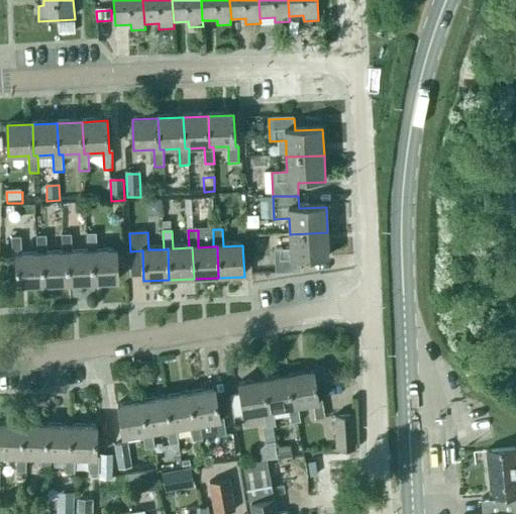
[(275,250),(277,275),(302,274),(301,261),(329,260),(327,232),(290,234),(291,249),(275,250)]
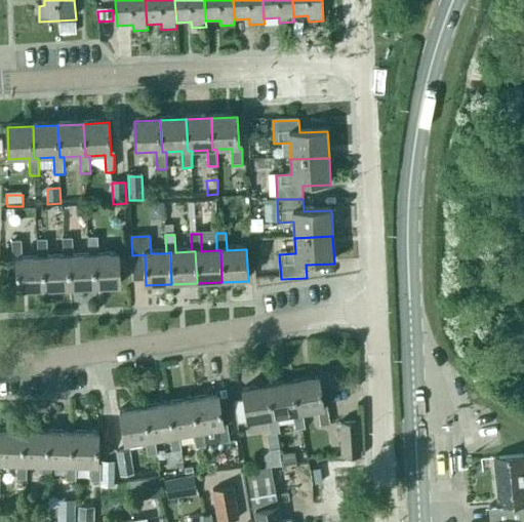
[(119,255),(99,256),(98,239),(88,239),(89,257),(93,256),(94,288),(121,286),(119,255)]
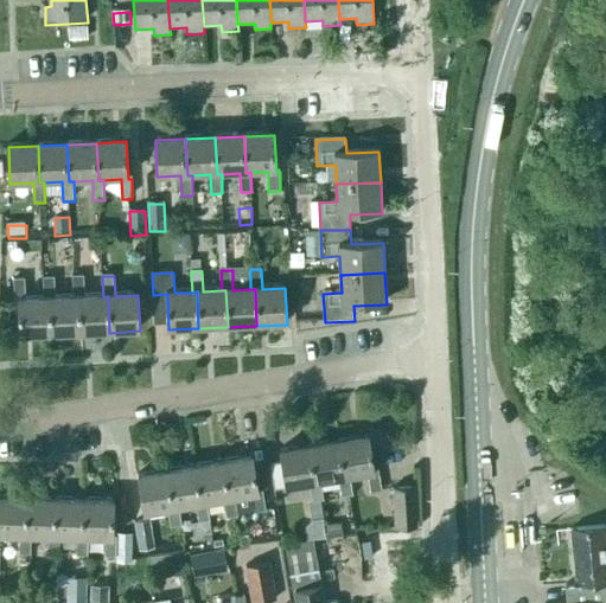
[(108,296),(103,297),(85,297),(84,277),(72,277),(74,299),(78,299),(81,334),(109,333),(108,296)]
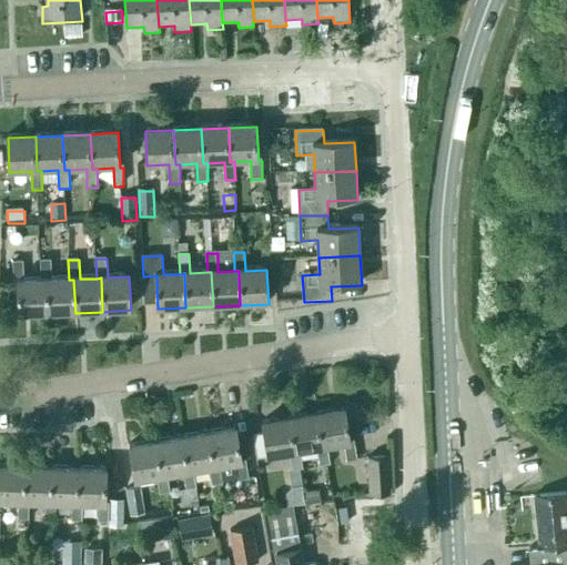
[(73,280),(69,280),(52,280),(51,261),(41,262),(42,281),(46,281),(48,314),(76,313),(73,280)]
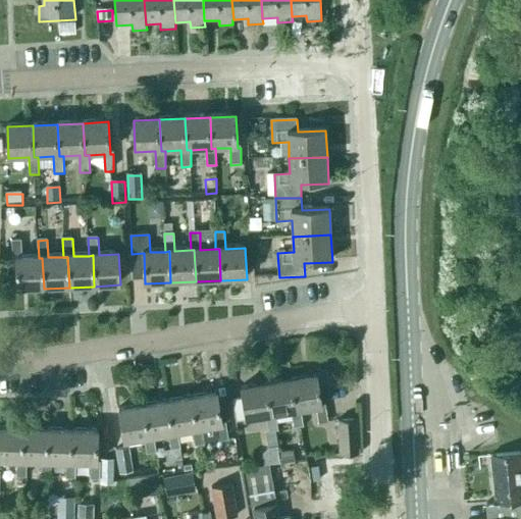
[(12,242),(13,260),(16,259),(17,290),(44,289),(42,258),(39,258),(22,259),(21,242),(12,242)]
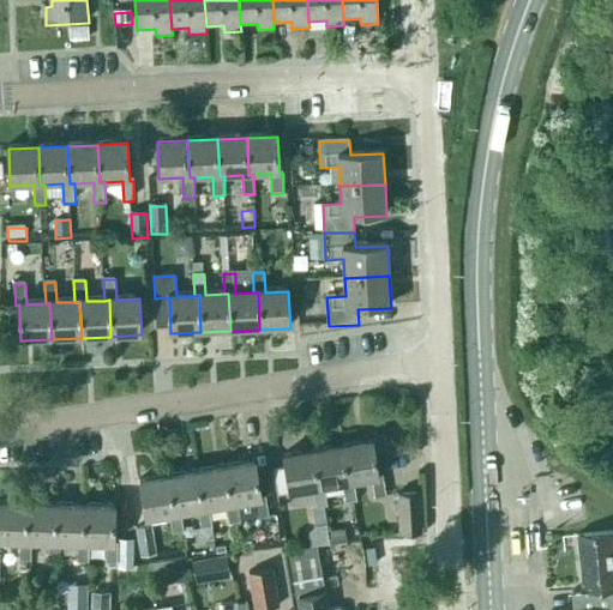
[(373,442),(343,447),(349,483),(354,482),(372,478),(376,500),(386,497),(383,477),(379,477),(373,442)]
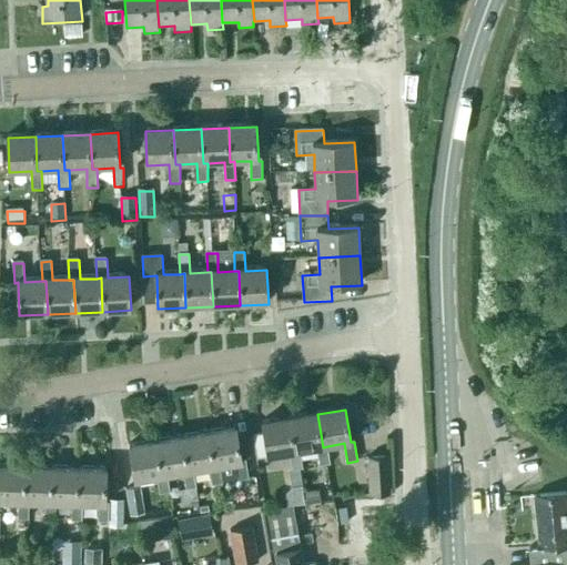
[(300,451),(316,449),(320,467),(330,465),(327,446),(323,447),(317,414),(291,419),(296,452),(300,451)]
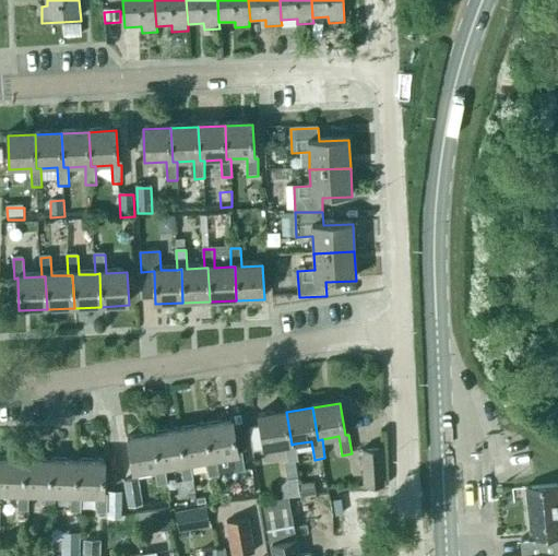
[(298,462),(295,444),(292,445),(286,412),(259,416),(264,449),(284,446),(287,464),(285,468),(287,481),(282,487),(283,498),(300,496),(296,463),(298,462)]
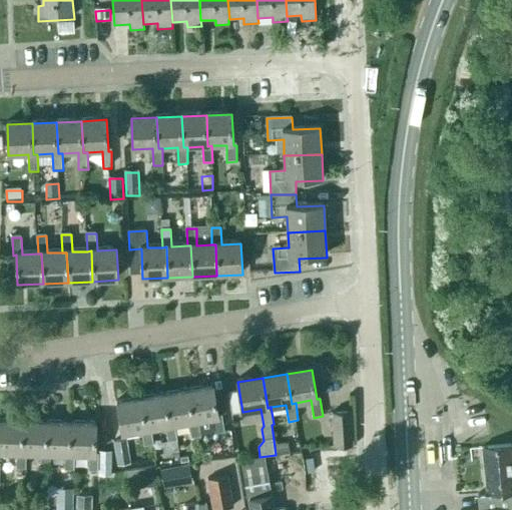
[(215,435),(225,433),(223,417),(228,416),(224,392),(214,393),(213,386),(189,391),(194,422),(198,421),(212,419),(215,435)]
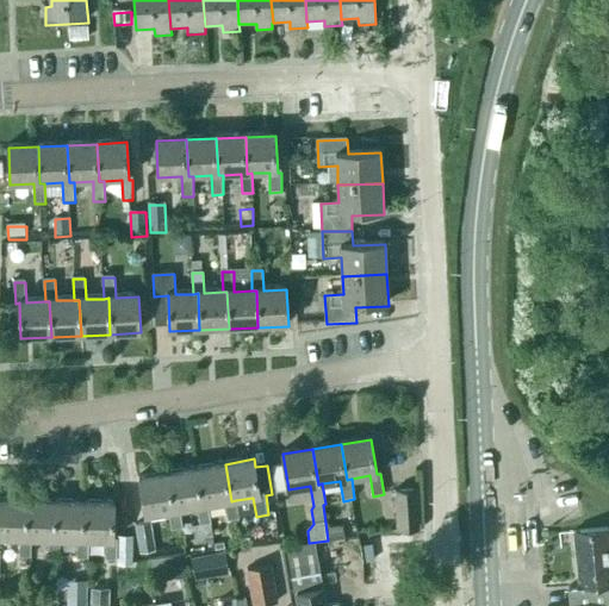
[(197,469),(203,506),(207,506),(225,503),(228,522),(240,520),(236,500),(231,501),(225,464),(197,469)]
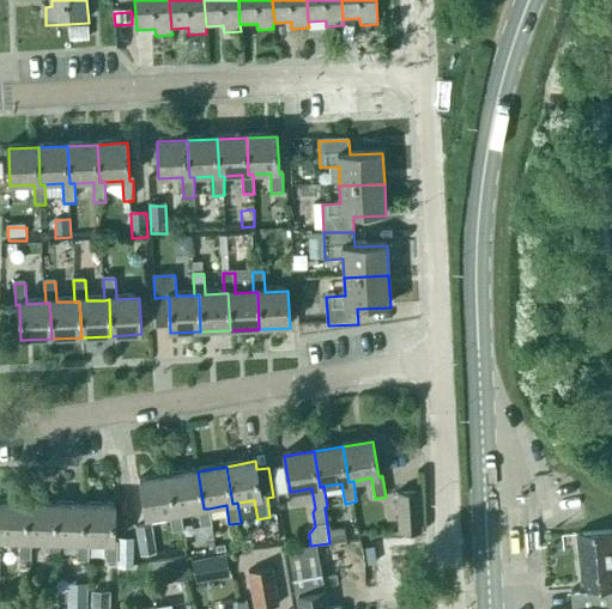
[(212,528),(208,509),(204,509),(198,472),(169,476),(176,513),(181,513),(198,510),(201,529),(212,528)]
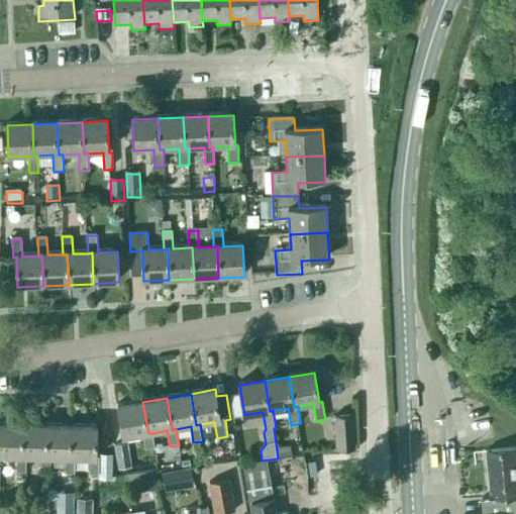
[(123,437),(142,434),(145,450),(155,449),(152,433),(148,433),(142,402),(118,406),(123,437)]
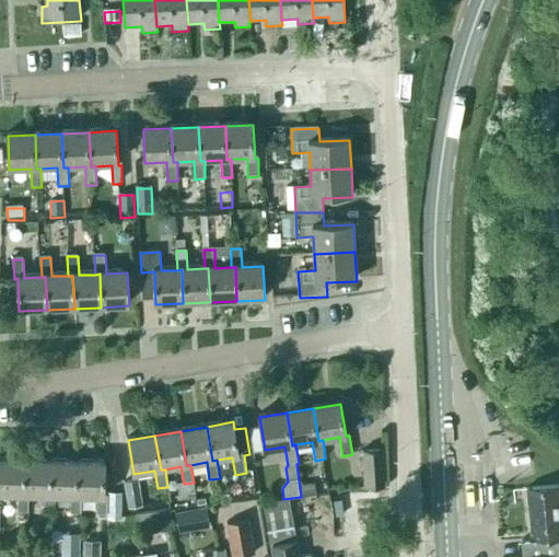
[(365,489),(385,488),(383,451),(363,452),(365,489)]
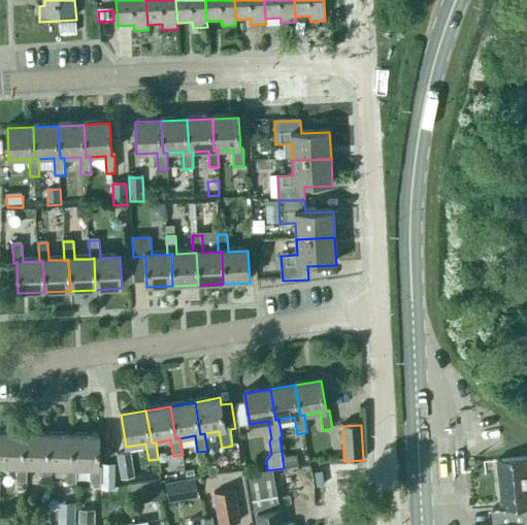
[(28,466),(23,466),(24,434),(0,432),(0,464),(18,465),(18,483),(27,483),(28,466)]
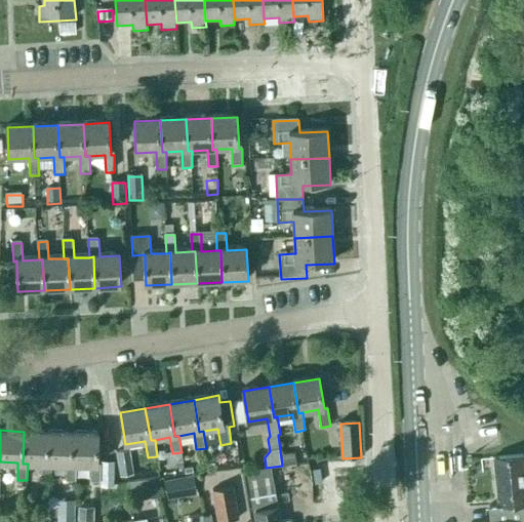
[(42,481),(51,481),(52,464),(47,464),(48,432),(24,432),(23,464),(28,464),(43,464),(42,481)]
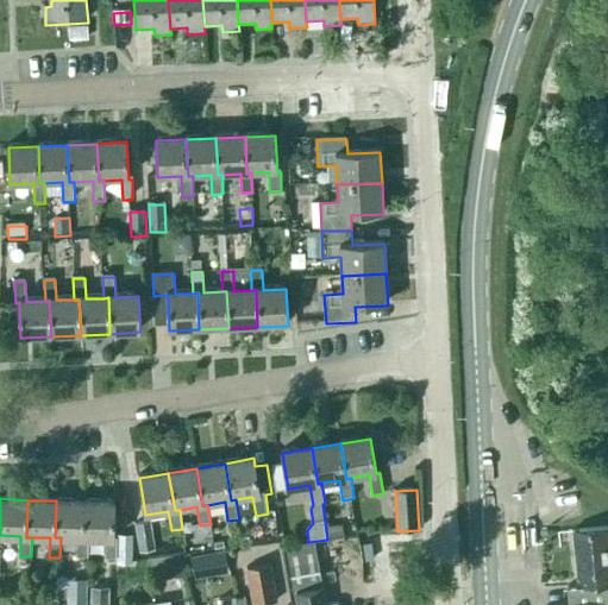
[(77,559),(89,559),(89,539),(83,539),(85,502),(56,500),(55,537),(61,537),(79,539),(77,559)]
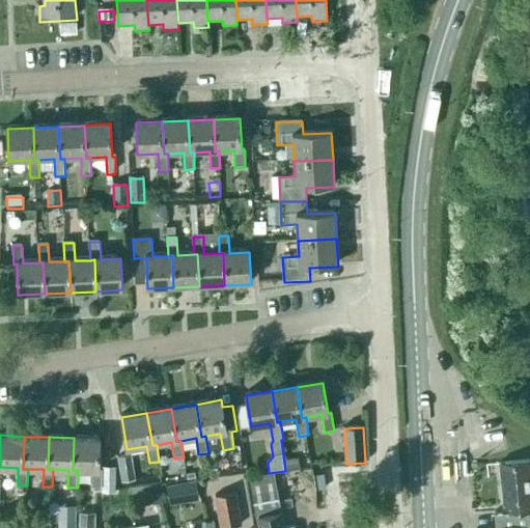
[(74,438),(73,470),(78,470),(93,471),(92,489),(102,489),(103,471),(99,471),(100,439),(74,438)]
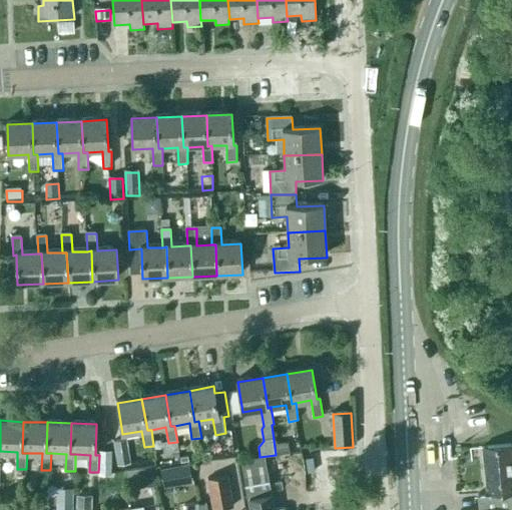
[(114,443),(118,467),(131,465),(126,442),(114,443)]
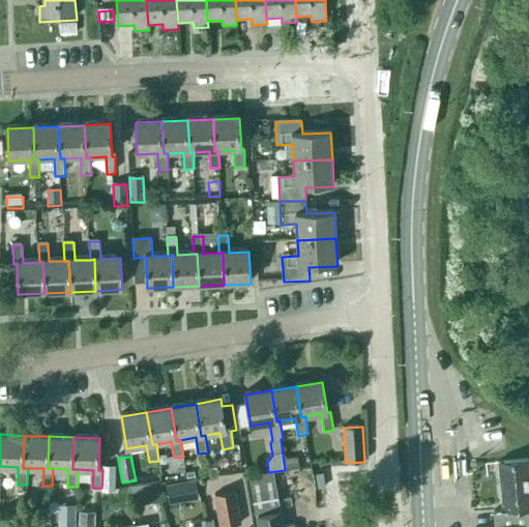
[(287,472),(300,470),(298,459),(285,461),(287,472)]
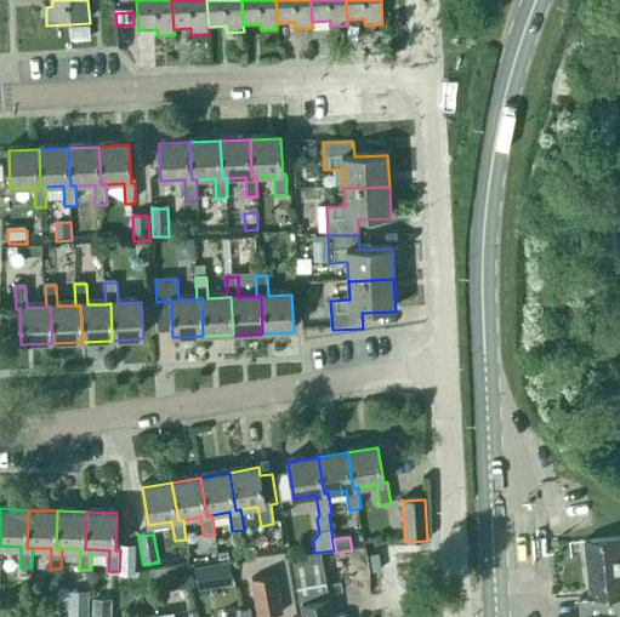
[(591,599),(619,596),(619,541),(585,544),(591,599)]
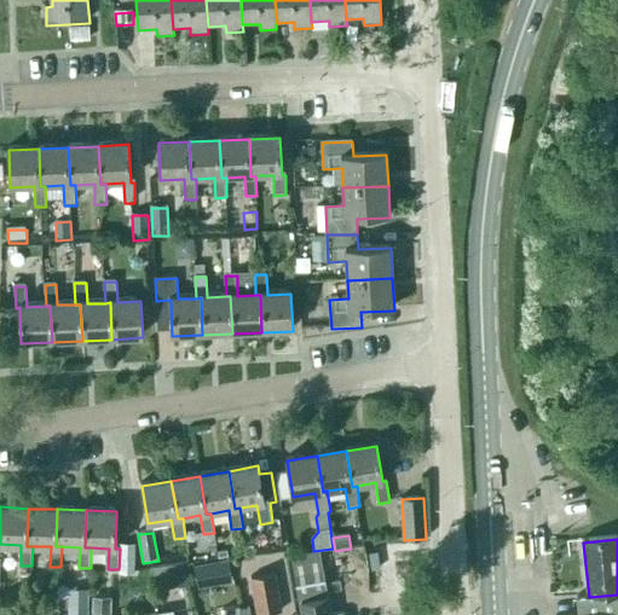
[(136,547),(121,546),(120,576),(134,576),(136,547)]
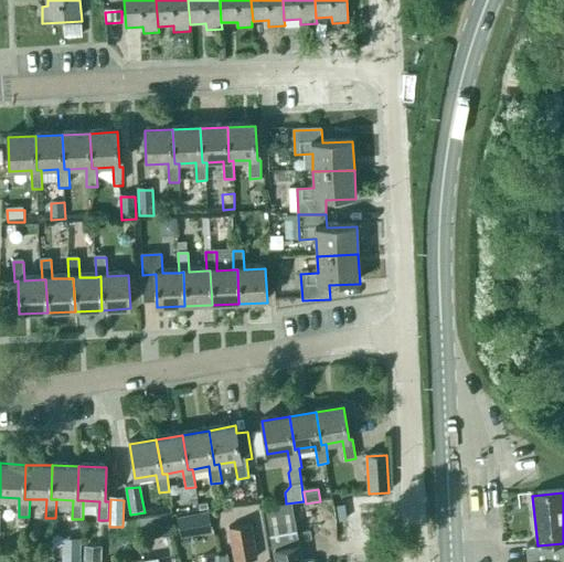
[(266,508),(274,551),(300,547),(293,504),(266,508)]
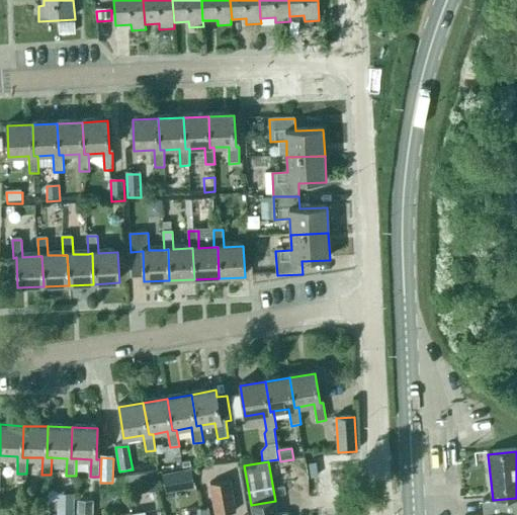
[(142,494),(159,492),(157,473),(140,475),(142,494)]
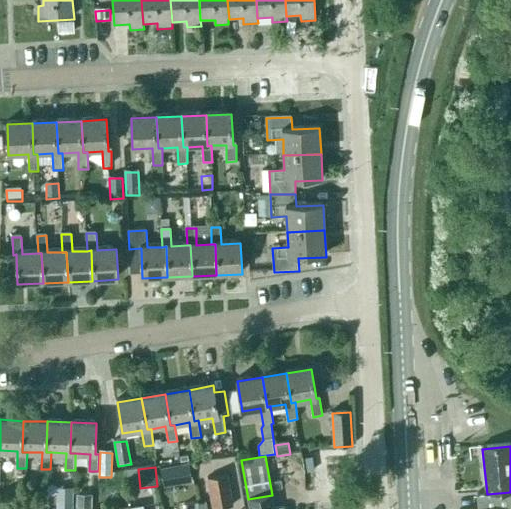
[(175,468),(161,471),(165,490),(179,487),(175,468)]
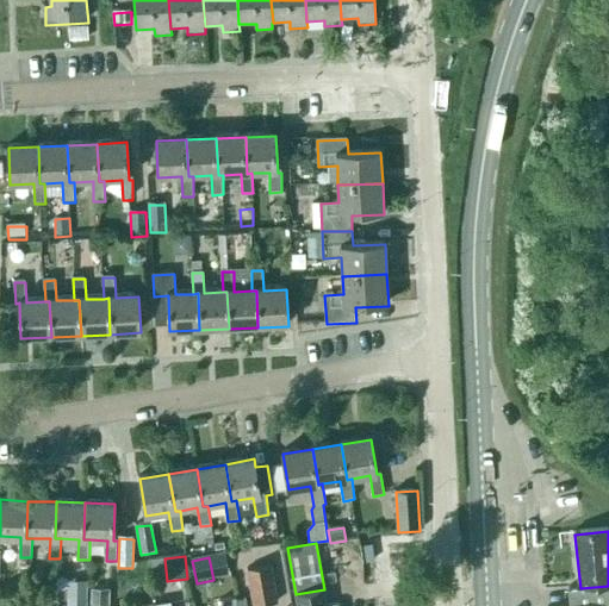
[(248,573),(254,605),(278,605),(272,569),(248,573)]
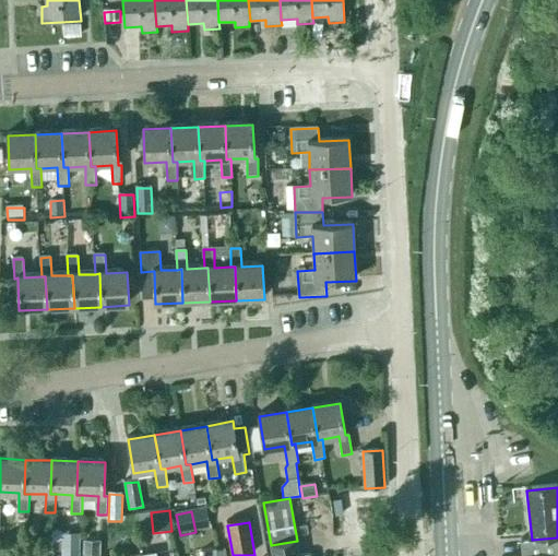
[(51,534),(42,535),(43,554),(52,553),(51,534)]
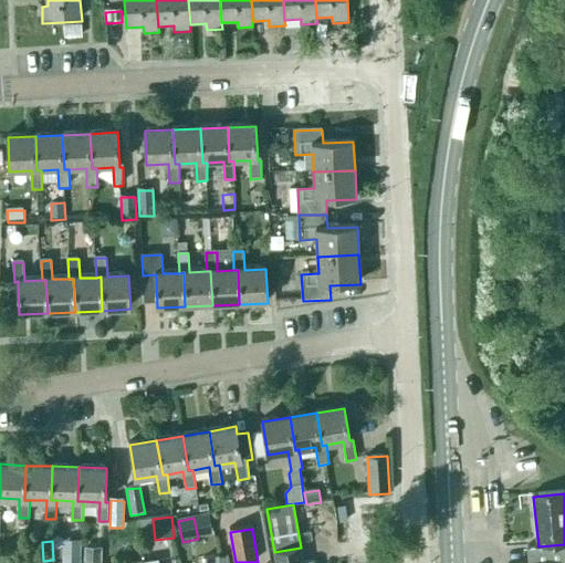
[(564,562),(564,544),(539,546),(529,548),(530,562),(564,562)]
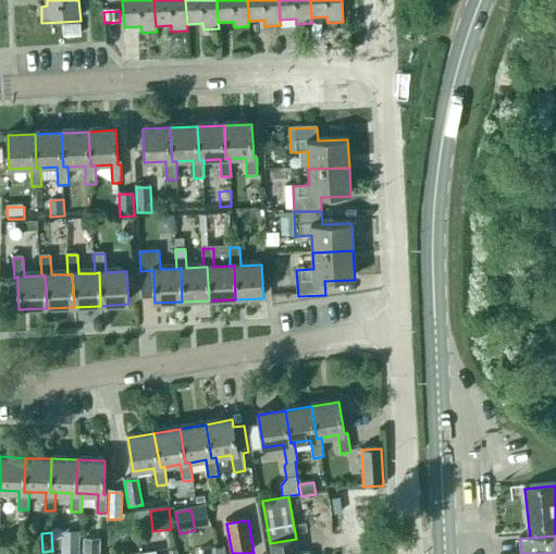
[(84,540),(84,553),(100,553),(100,540),(84,540)]
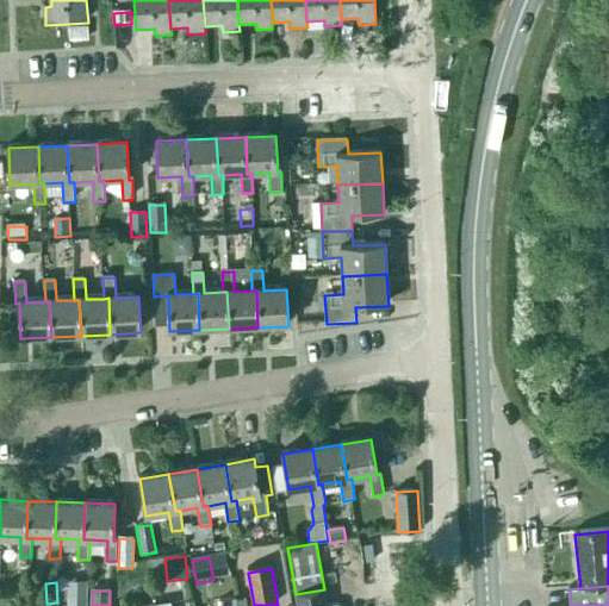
[(328,605),(325,591),(298,595),(299,605),(328,605)]
